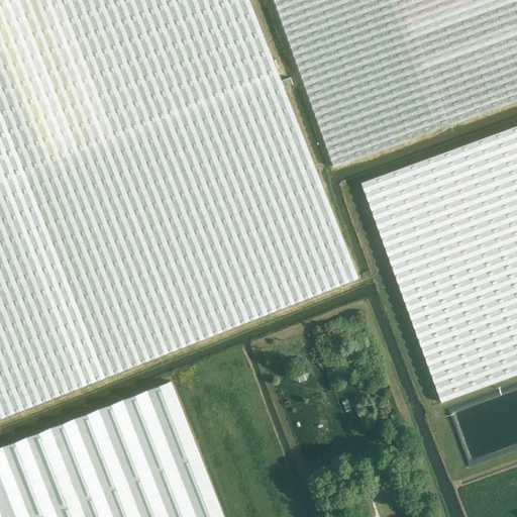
[(248,0),(0,0),(0,418),(357,278),(248,0)]
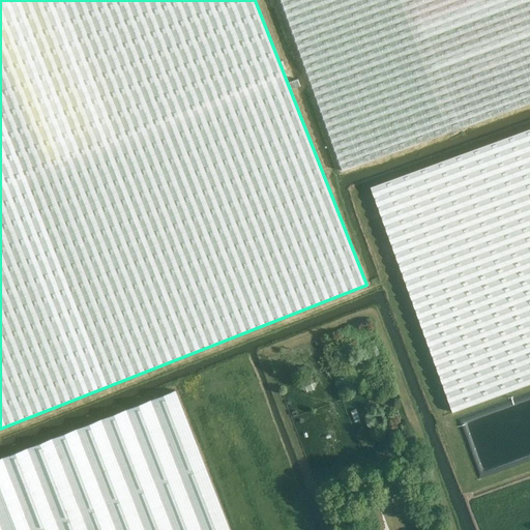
[(529,0),(276,0),(289,33),(340,172),(457,129),(529,102),(529,0)]
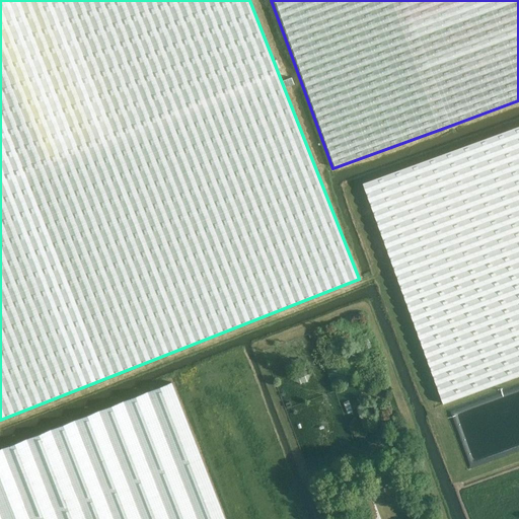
[(518,126),(364,183),(444,404),(518,376),(518,126)]
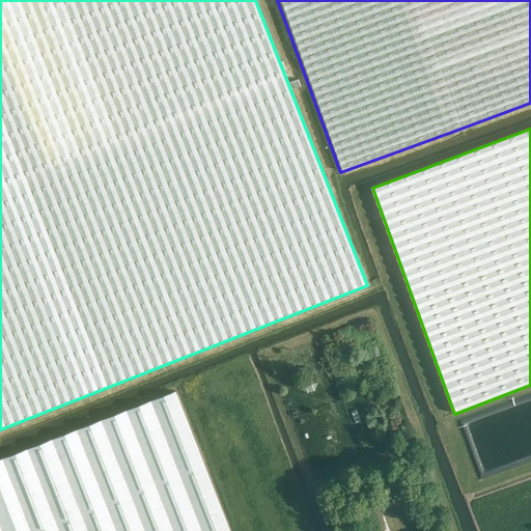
[(373,359),(382,356),(376,340),(368,343),(373,359)]
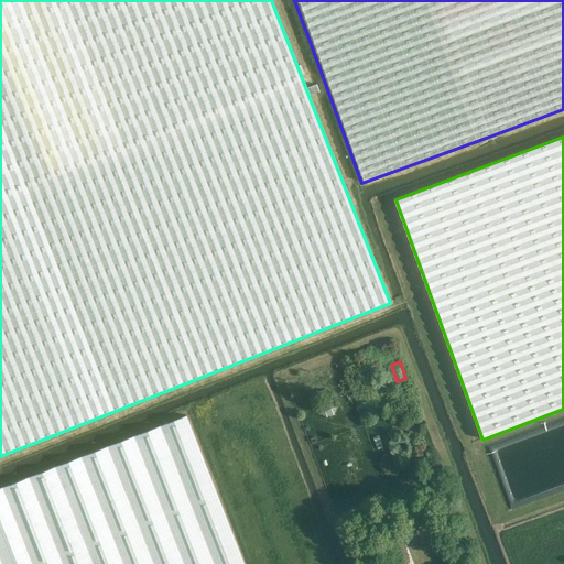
[(0,563),(245,563),(186,415),(0,487),(0,563)]
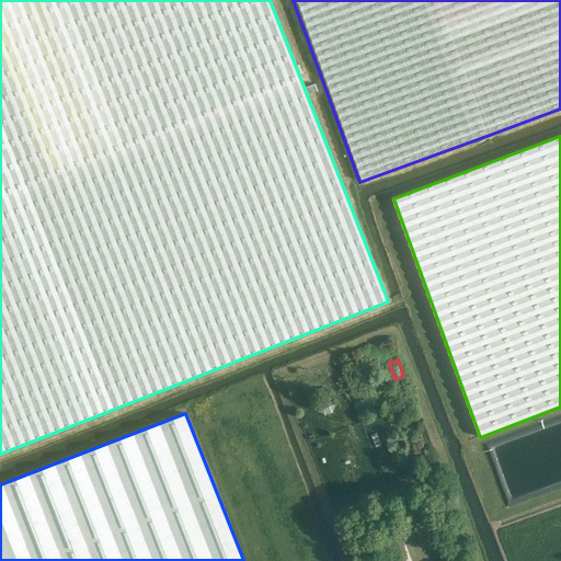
[(485,450),(506,508),(516,505),(495,447),(485,450)]
